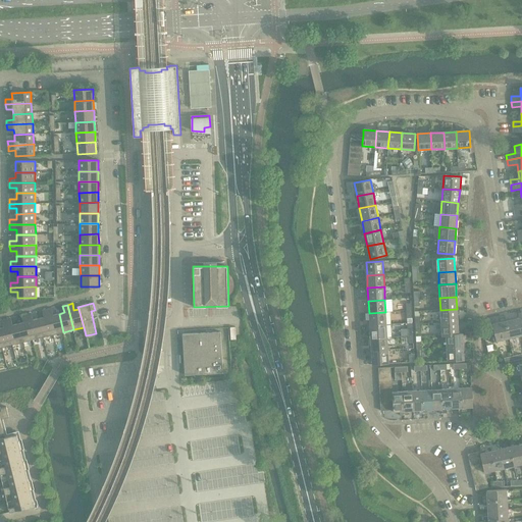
[(52,308),(47,310),(53,334),(63,332),(59,314),(53,315),(52,308)]
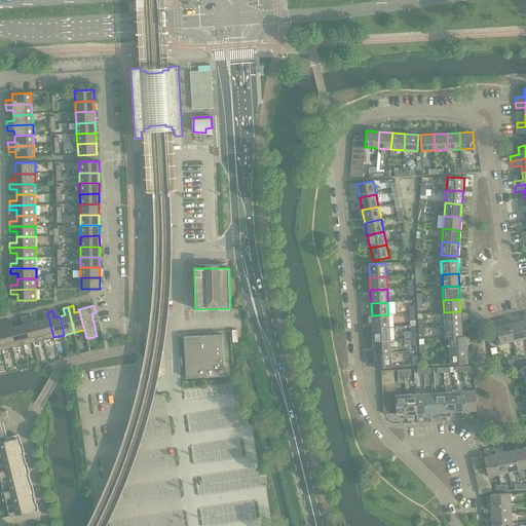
[(460,311),(444,312),(445,325),(461,325),(460,311)]
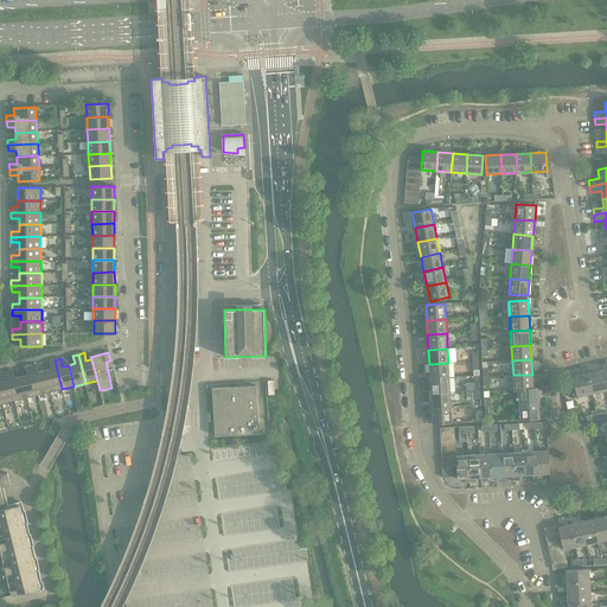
[(51,369),(45,371),(50,393),(62,389),(55,360),(49,362),(51,369)]
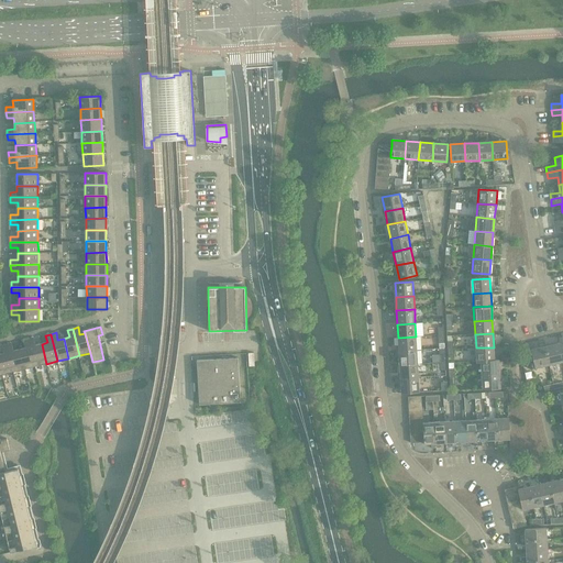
[(416,337),(398,338),(398,351),(417,350),(416,337)]
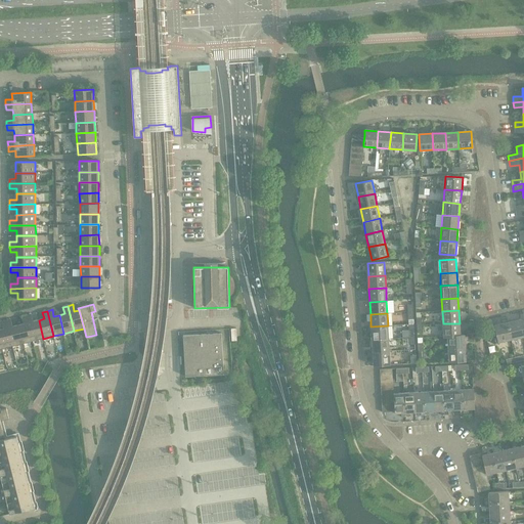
[(32,314),(27,315),(33,341),(43,339),(39,320),(33,321),(32,314)]
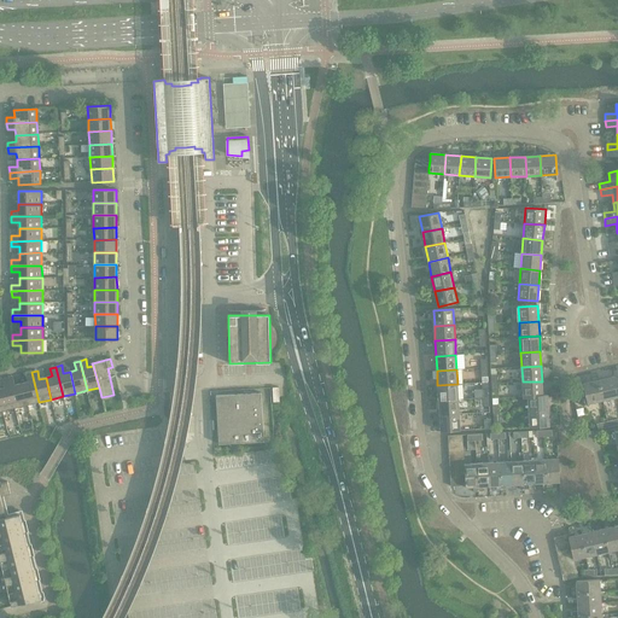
[(28,382),(22,384),(27,404),(39,402),(31,372),(25,374),(28,382)]
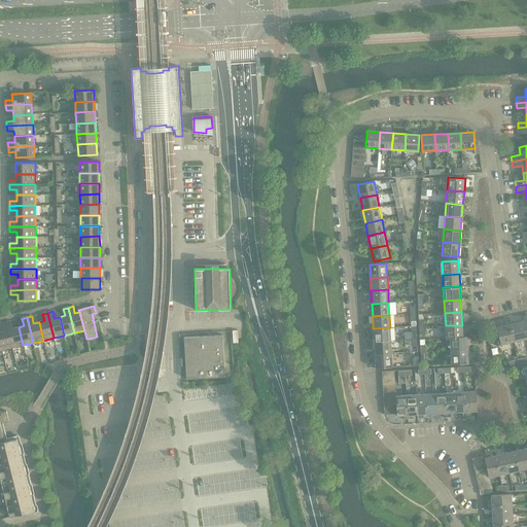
[(11,321),(6,322),(12,348),(23,345),(19,327),(12,328),(11,321)]
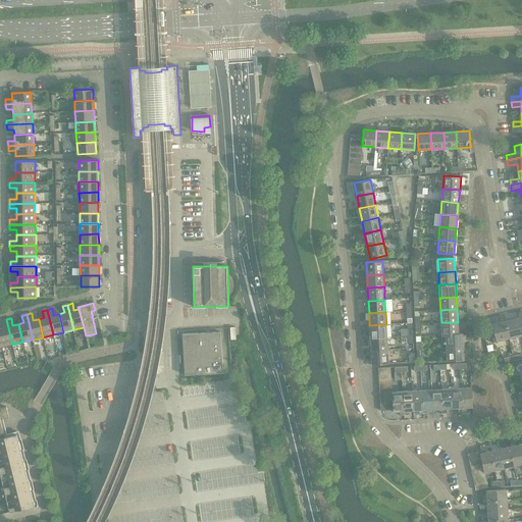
[(518,318),(505,321),(509,338),(521,335),(518,318)]
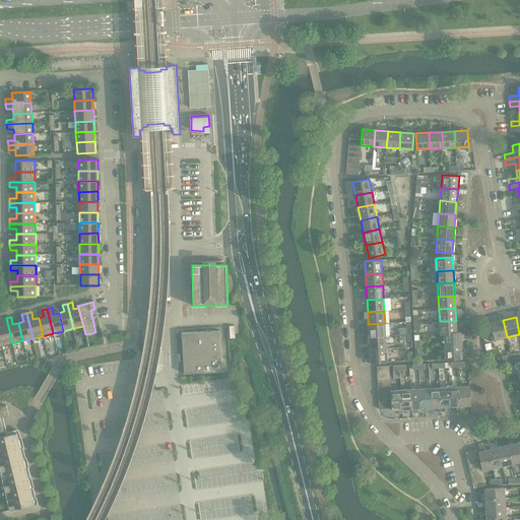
[(3,326),(0,326),(0,335),(2,345),(12,343),(6,318),(1,320),(3,326)]
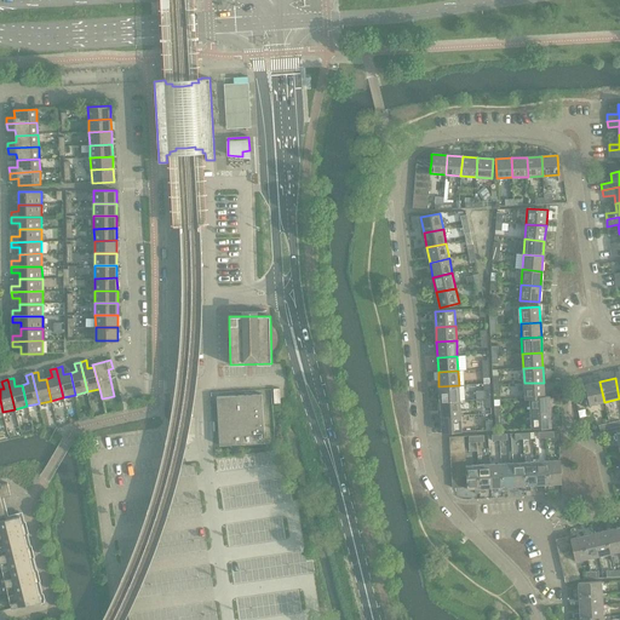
[(604,402),(600,382),(585,385),(590,405),(604,402)]
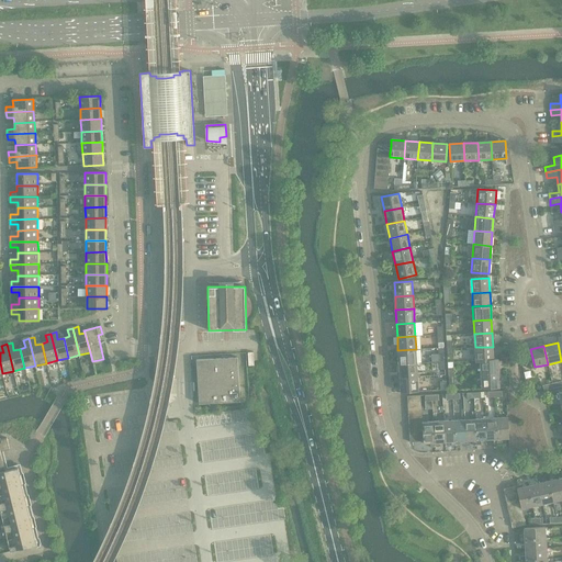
[(493,347),(475,347),(475,361),(480,361),(493,360),(493,359),(493,347)]
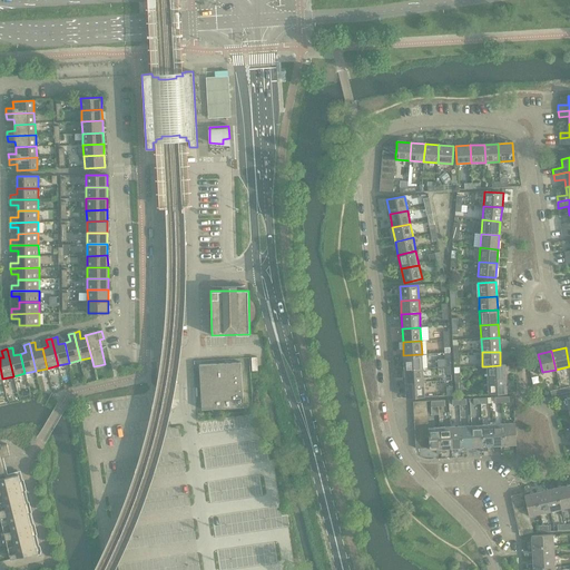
[(422,354),(403,355),(404,370),(422,369),(422,354)]
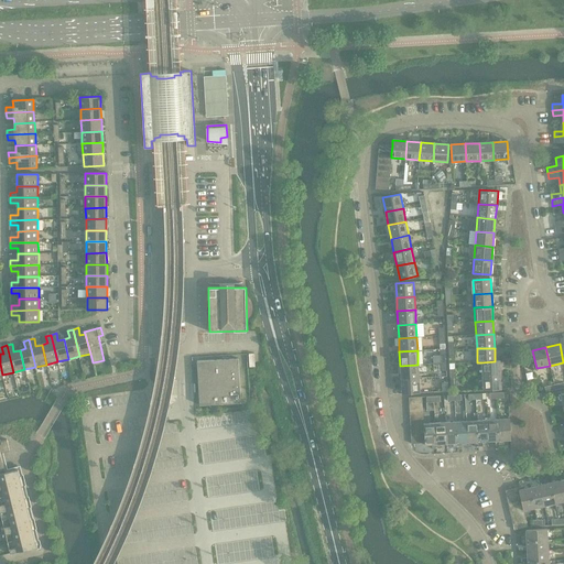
[(238,359),(197,361),(199,405),(241,403),(238,359)]
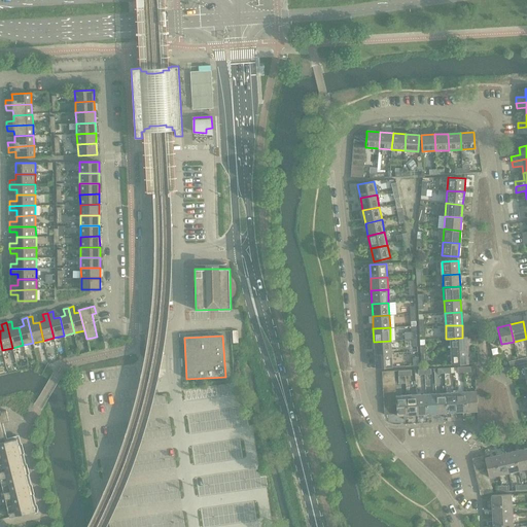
[(450,339),(451,351),(467,350),(466,337),(462,337),(462,338),(450,339)]
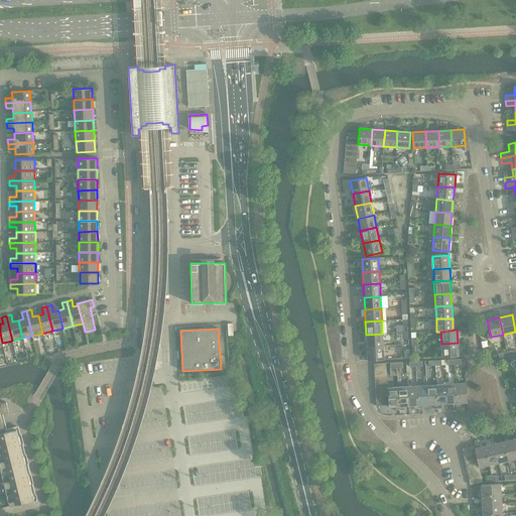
[(382,334),(366,335),(367,347),(383,346),(382,334)]
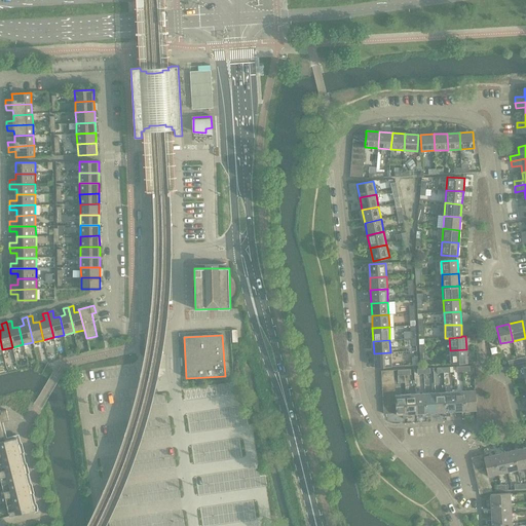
[(466,349),(450,350),(451,364),(467,363),(466,349)]
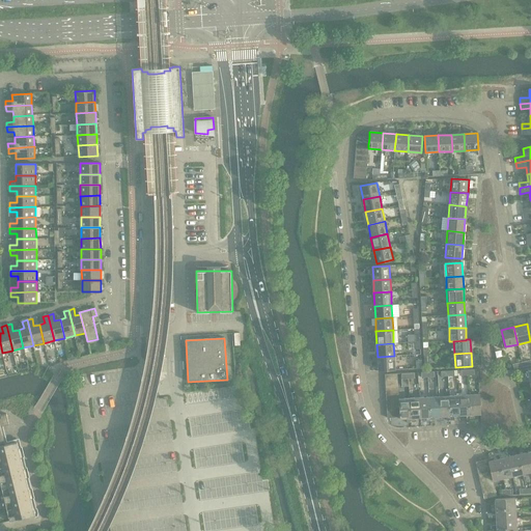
[(394,356),(378,357),(379,370),(395,369),(394,356)]
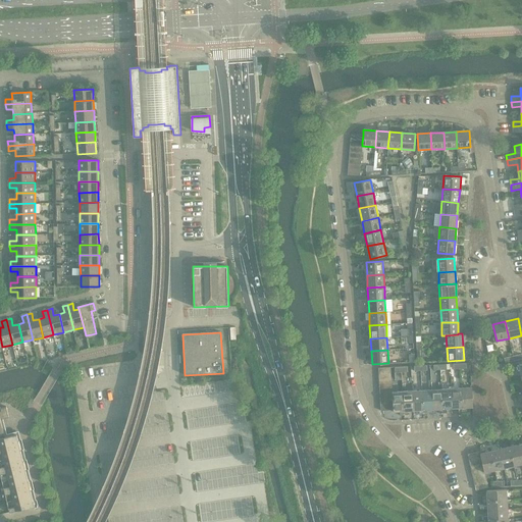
[(471,387),(461,388),(462,412),(466,412),(466,407),(472,407),(471,387)]
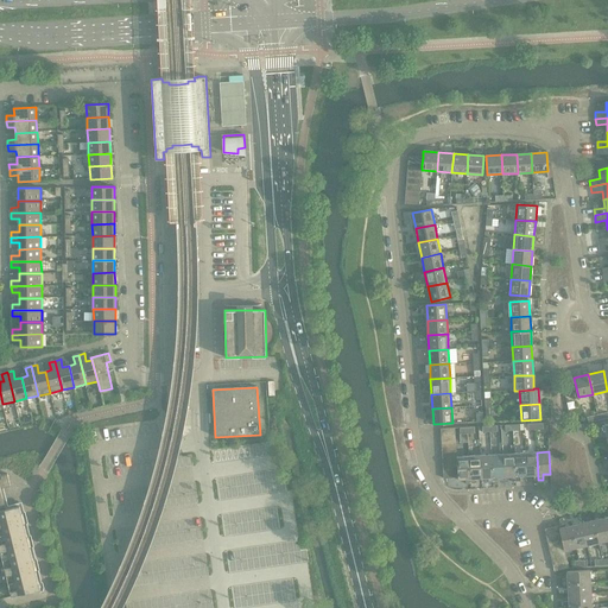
[(526,453),(514,454),(515,481),(520,481),(520,476),(527,475),(526,453)]
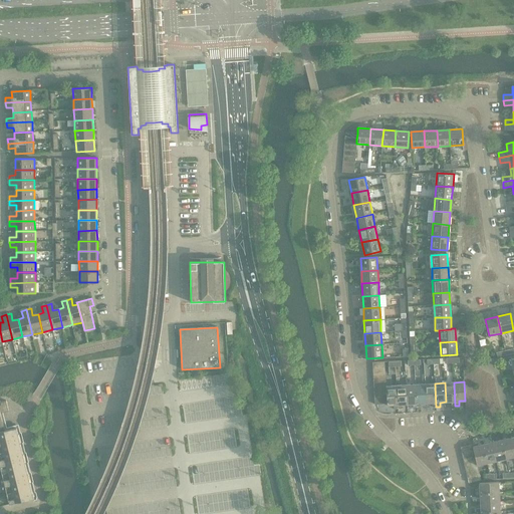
[(454,382),(445,382),(446,402),(451,402),(452,406),(455,406),(454,382)]
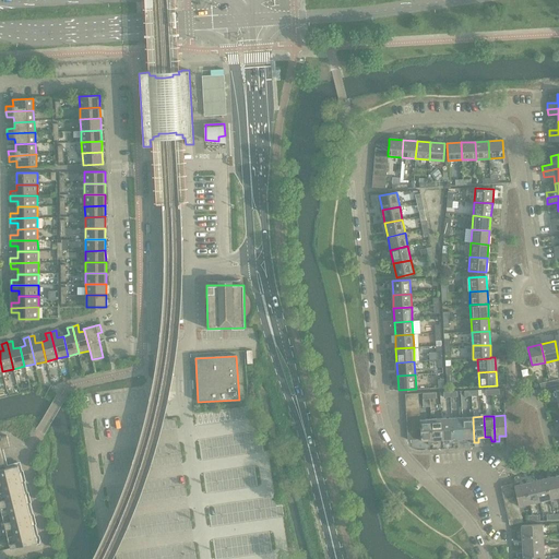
[(462,417),(452,418),(453,443),(458,443),(458,439),(464,438),(462,417)]
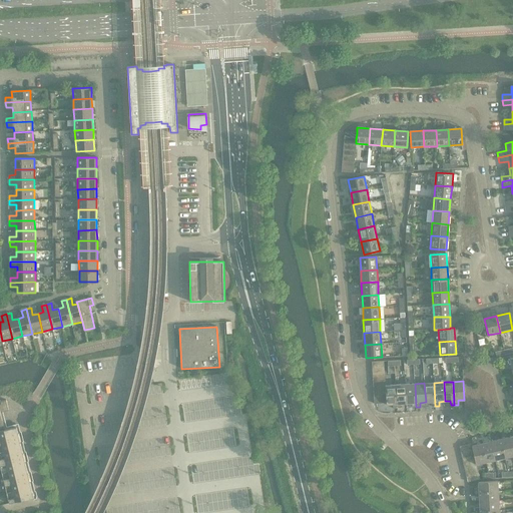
[(434,383),(424,383),(426,402),(431,402),(432,406),(435,406),(434,383)]
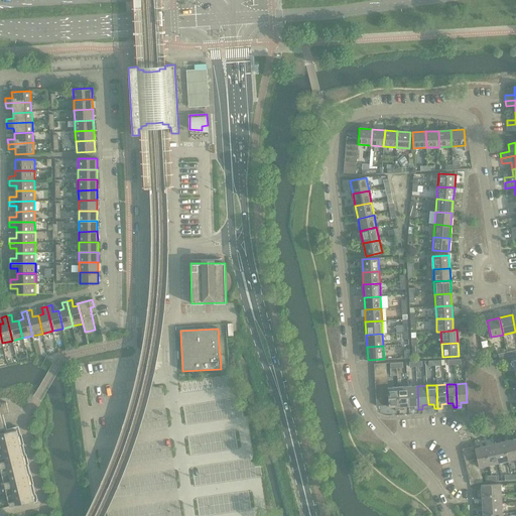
[(407,386),(398,387),(399,410),(403,410),(403,406),(408,406),(407,386)]
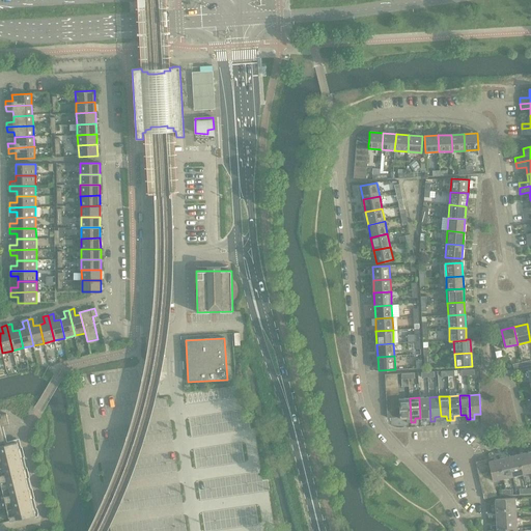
[(429,397),(419,397),(420,418),(426,417),(426,422),(430,421),(429,397)]
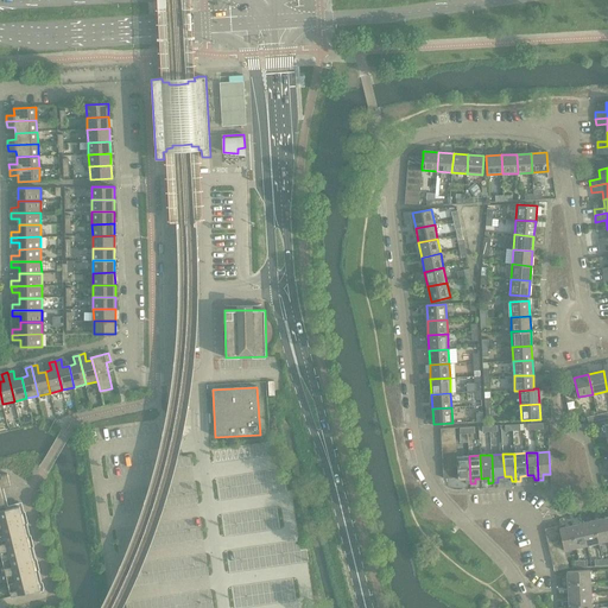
[(470,483),(469,456),(457,457),(458,480),(466,479),(466,485),(470,483)]
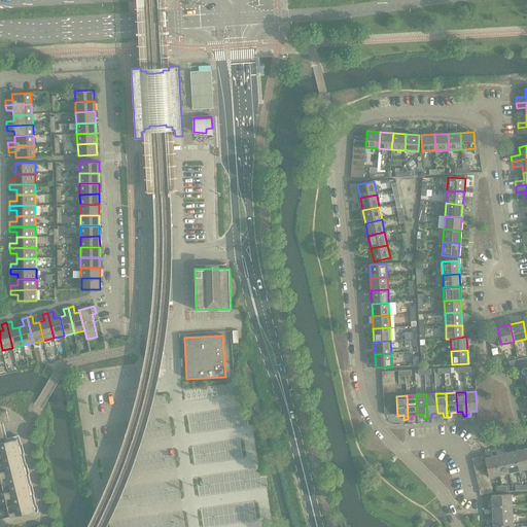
[(6,411),(1,412),(3,422),(9,421),(6,411)]
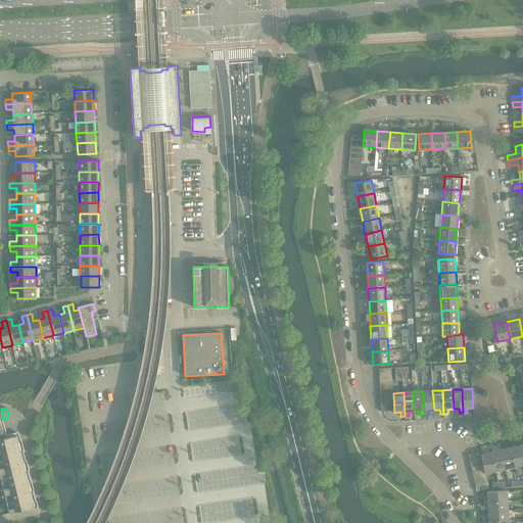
[(5,438),(0,439),(0,450),(19,445),(17,435),(5,438)]
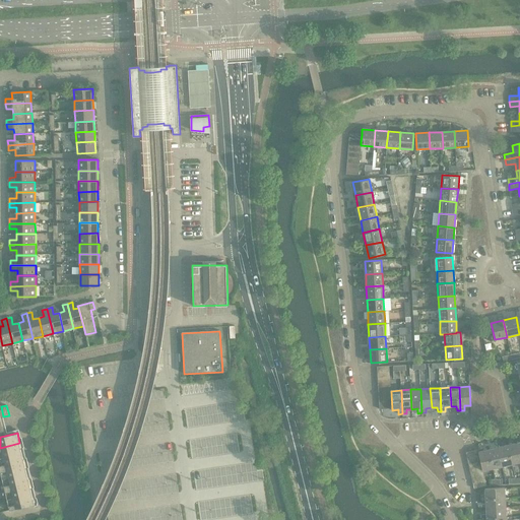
[(19,443),(0,448),(0,458),(22,453),(19,443)]
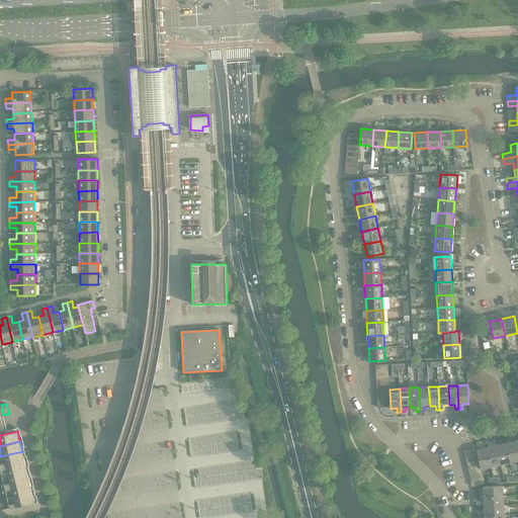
[(517,455),(515,441),(505,443),(510,462),(517,460),(517,455)]
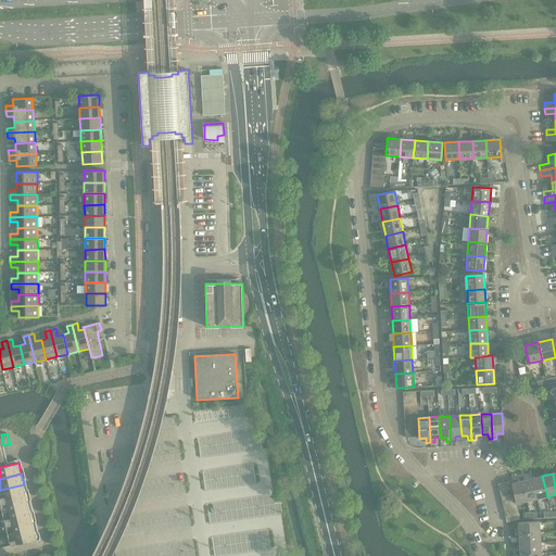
[(542,476),(532,479),(536,498),(547,496),(542,476)]
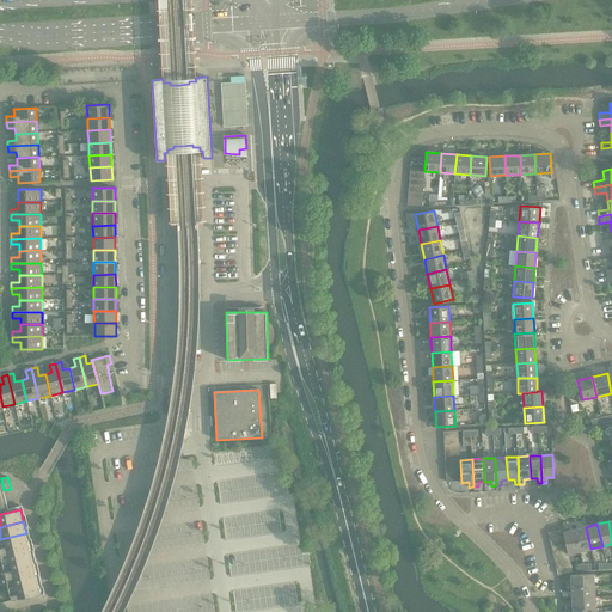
[(586,527),(575,530),(580,551),(591,549),(586,527)]
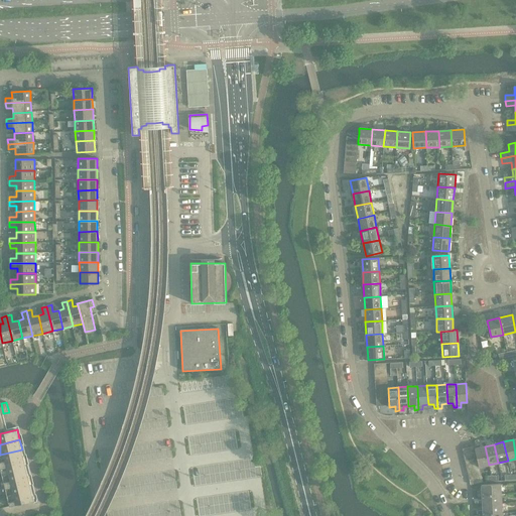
[(474,446),(463,449),(464,456),(476,453),(474,446)]
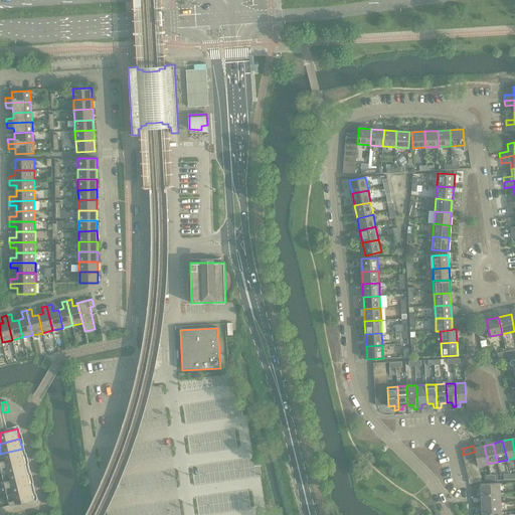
[(488,464),(484,446),(474,448),(478,466),(488,464)]
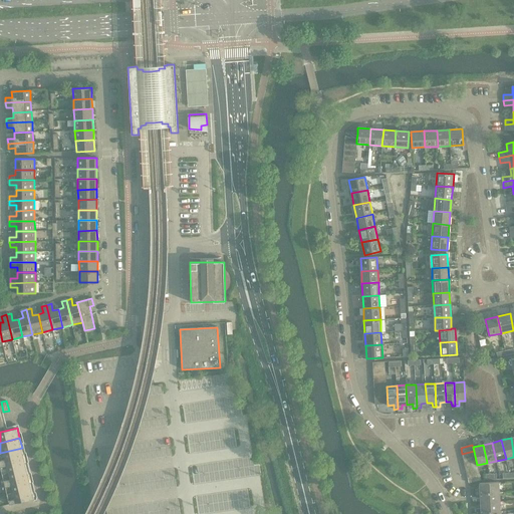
[(22,448),(0,453),(0,464),(24,458),(22,448)]
